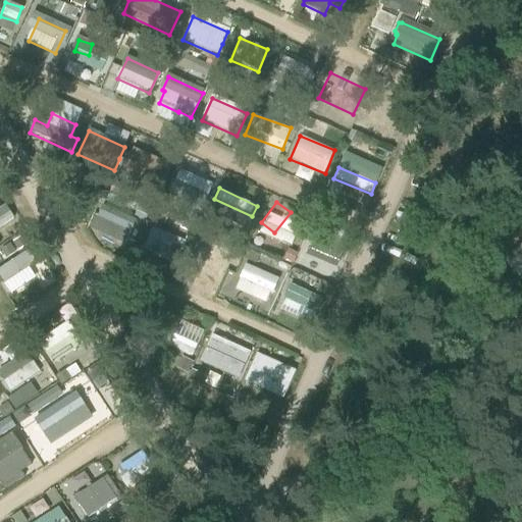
[(0,209),(0,225),(10,220),(3,207),(0,209)]
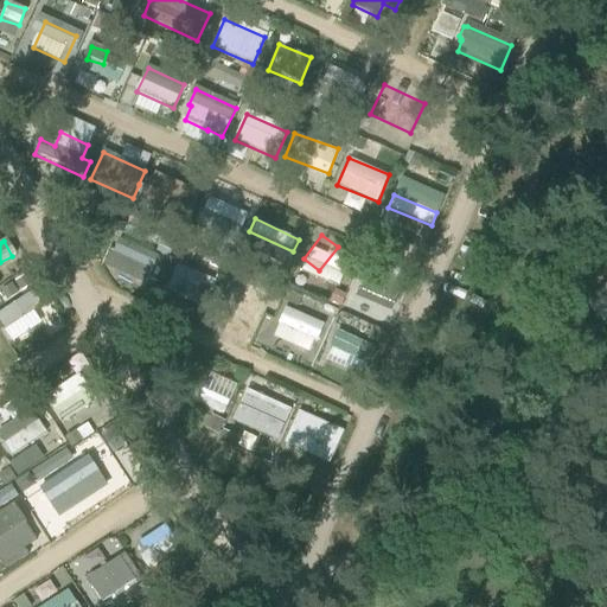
[(108,251),(102,264),(146,283),(158,257),(120,241),(114,254),(108,251)]
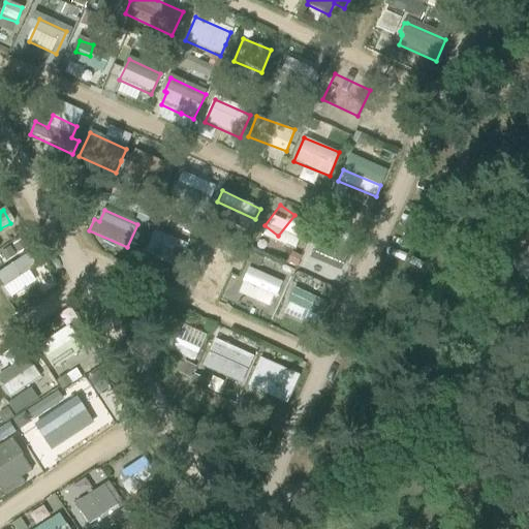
[(144,254),(178,269),(188,243),(154,229),(144,254)]
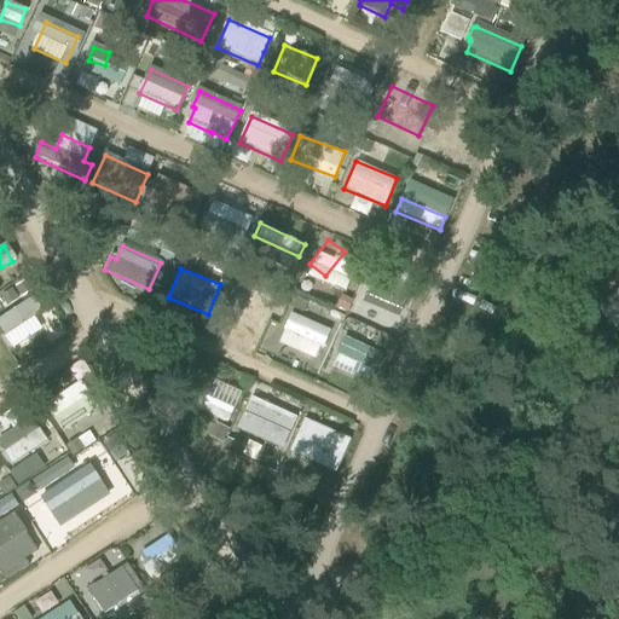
[(375,277),(364,304),(397,318),(403,305),(409,291),(375,277)]
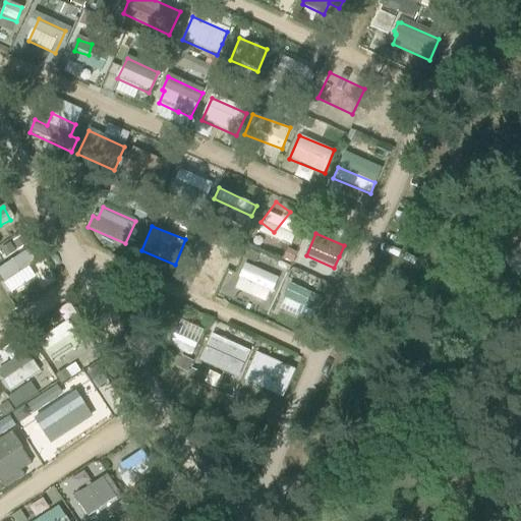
[(29,266),(36,262),(29,250),(0,267),(0,275),(10,293),(36,279),(29,266)]
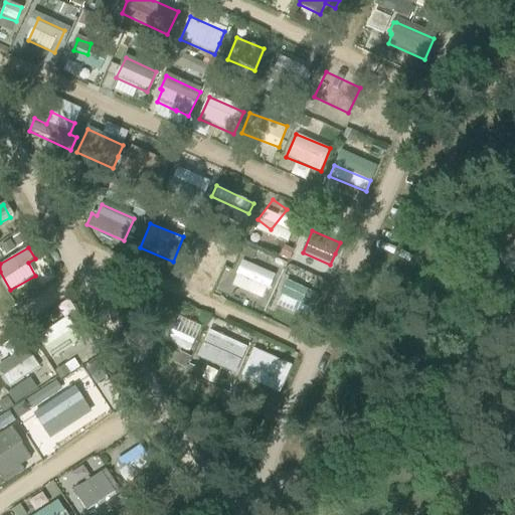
[(264,300),(275,273),(241,260),(231,286),(264,300)]
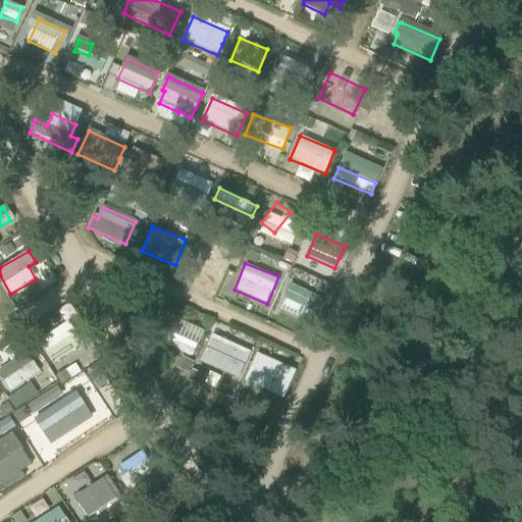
[(180,323),(177,335),(199,342),(203,329),(180,323)]
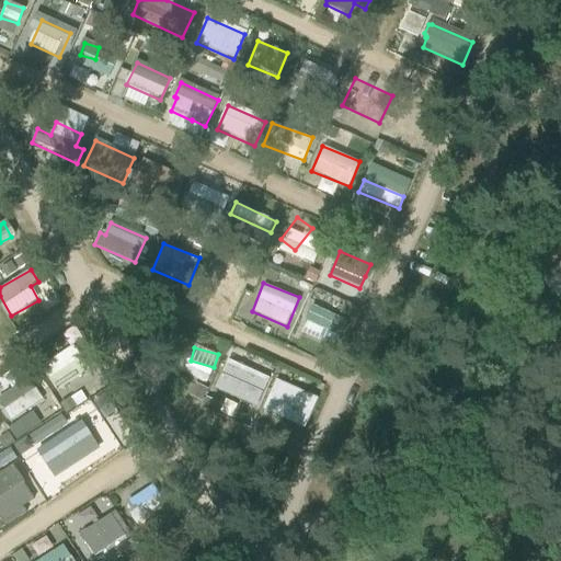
[(72,348),(42,369),(57,391),(88,371),(72,348)]
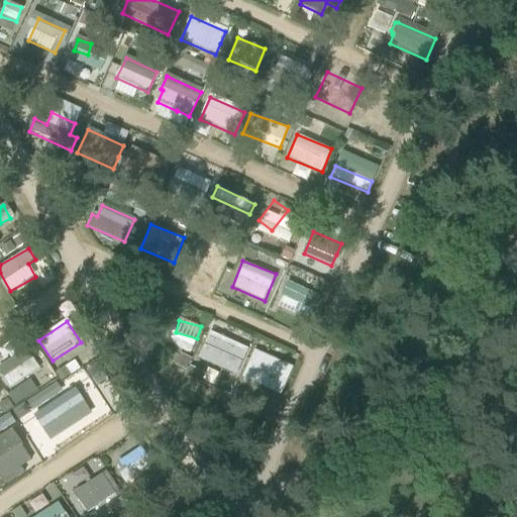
[(209,333),(197,359),(234,377),(241,363),(232,358),(237,346),(209,333)]
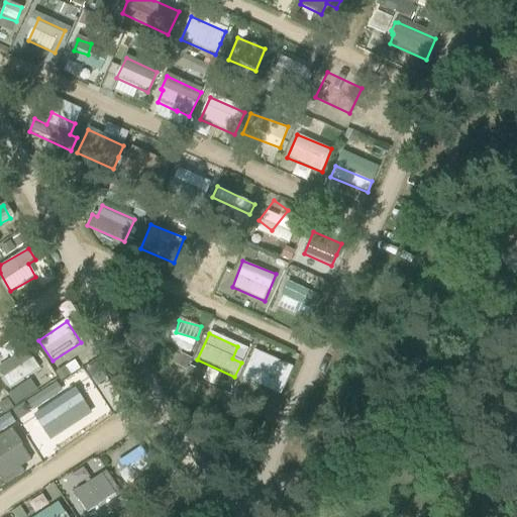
[(25,351),(0,368),(0,373),(4,379),(3,379),(10,389),(38,370),(32,359),(31,359),(25,351)]
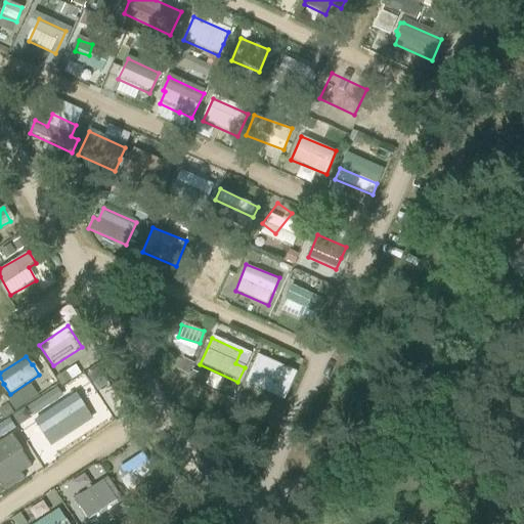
[(252,369),(245,384),(282,400),(285,398),(289,390),(289,386),(294,375),(266,361),(261,374),(252,369)]
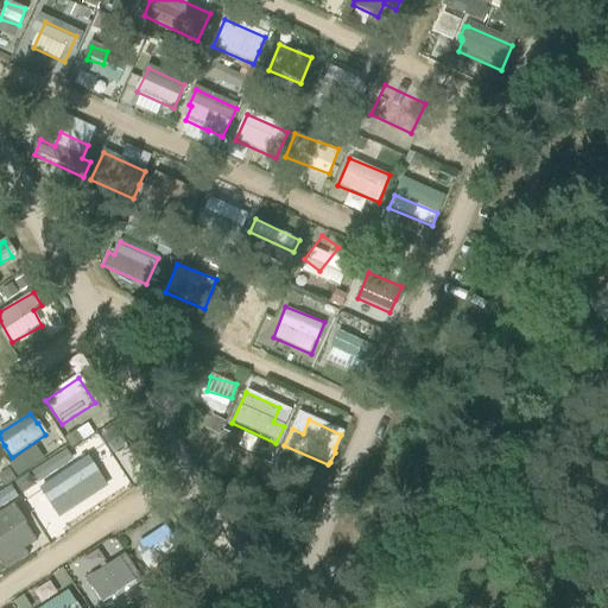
[(118,434),(105,441),(116,466),(131,458),(118,434)]
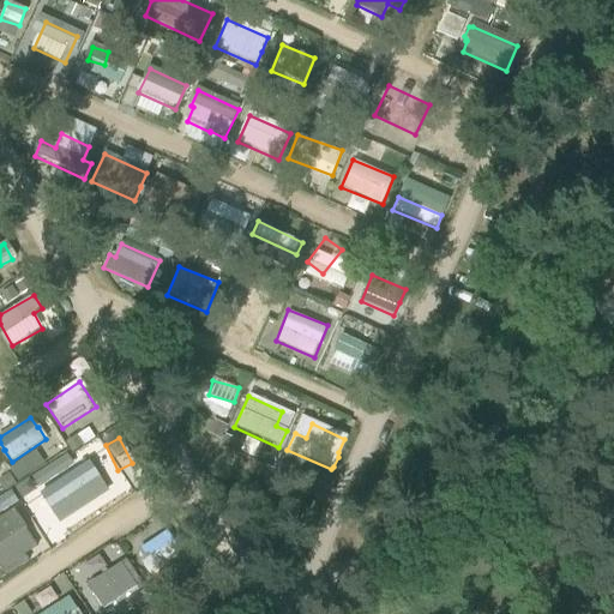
[(250,457),(254,445),(245,441),(234,467),(251,474),(256,459),(250,457)]
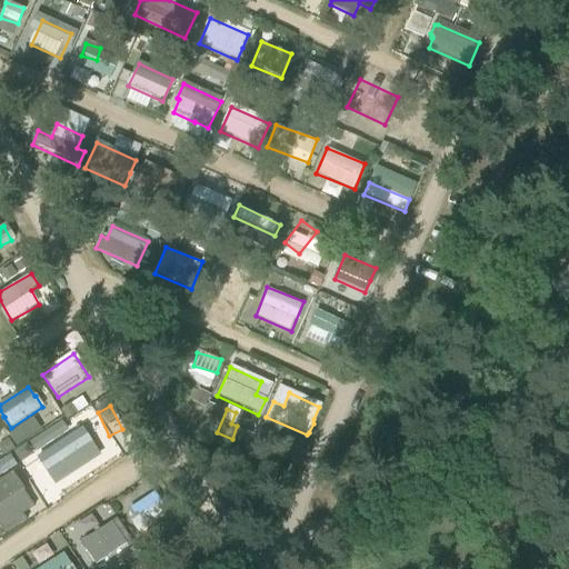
[(82,429),(38,458),(42,463),(41,467),(45,471),(48,472),(60,463),(67,475),(99,455),(82,429)]
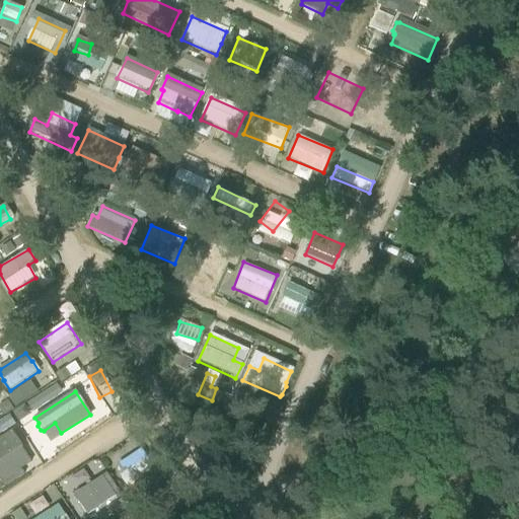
[(221,419),(216,410),(207,414),(211,424),(221,419)]
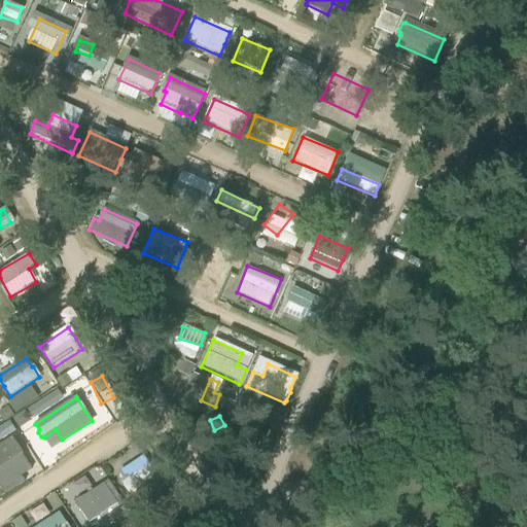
[(12,440),(0,447),(0,483),(28,465),(21,454),(22,454),(12,440)]
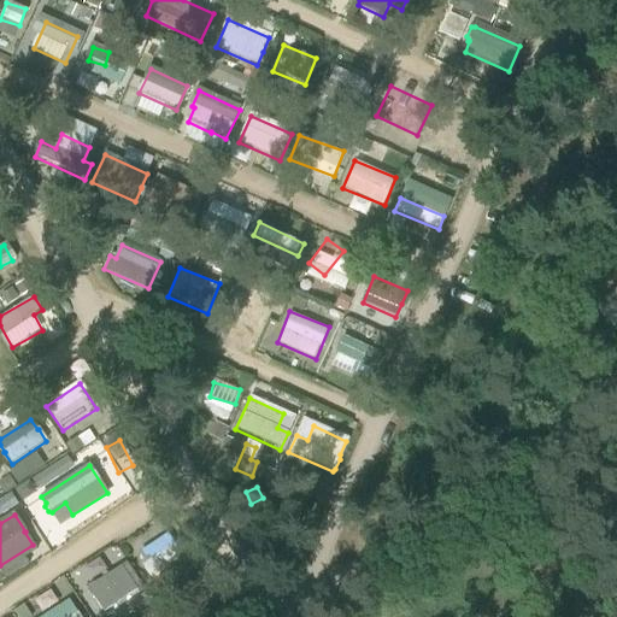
[(144,550),(159,574),(184,558),(169,534),(144,550)]
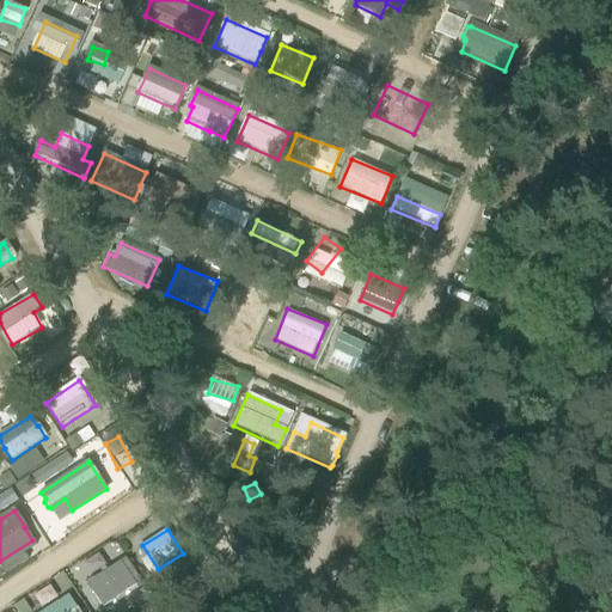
[(102,575),(86,585),(102,609),(135,587),(123,568),(122,568),(120,565),(108,573),(108,571),(102,575)]
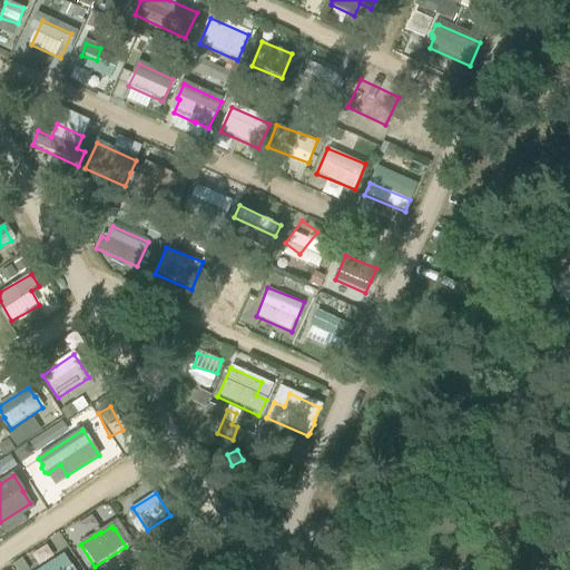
[(76,569),(66,552),(33,569),(76,569)]
